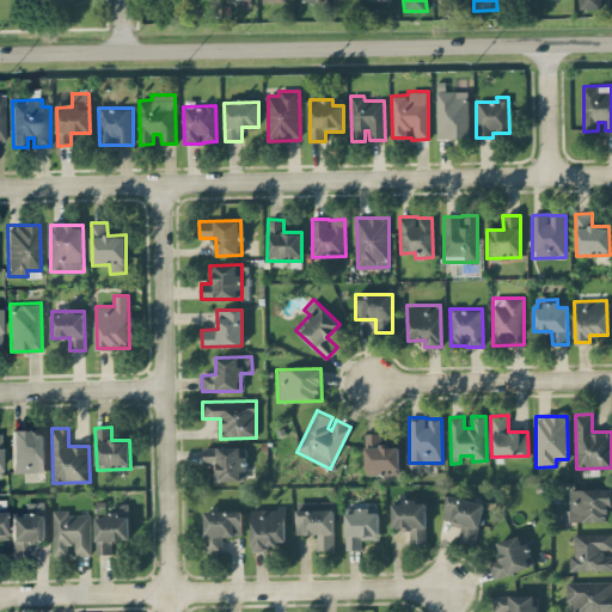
[(11,430),(13,472),(46,471),(43,429),(11,430)]
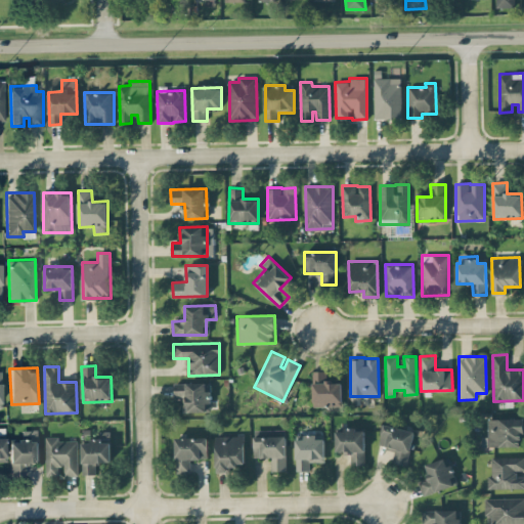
[(325,370),(312,370),(313,406),(342,405),(341,382),(326,382),(325,370)]
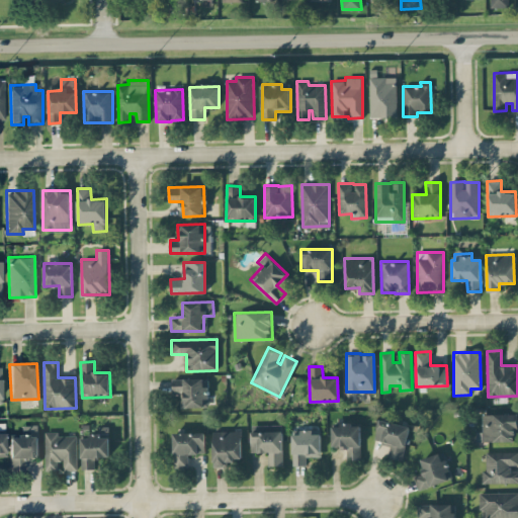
[(208,406),(207,377),(172,378),(173,393),(180,393),(180,407),(208,406)]
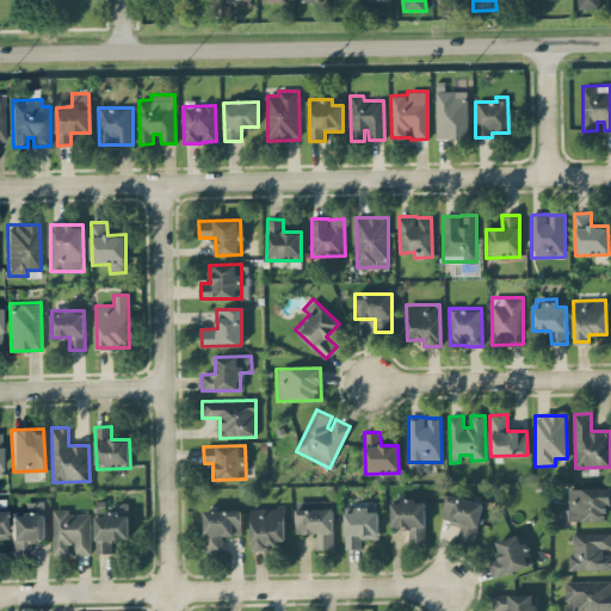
[(610,520),(609,488),(568,488),(569,520),(610,520)]
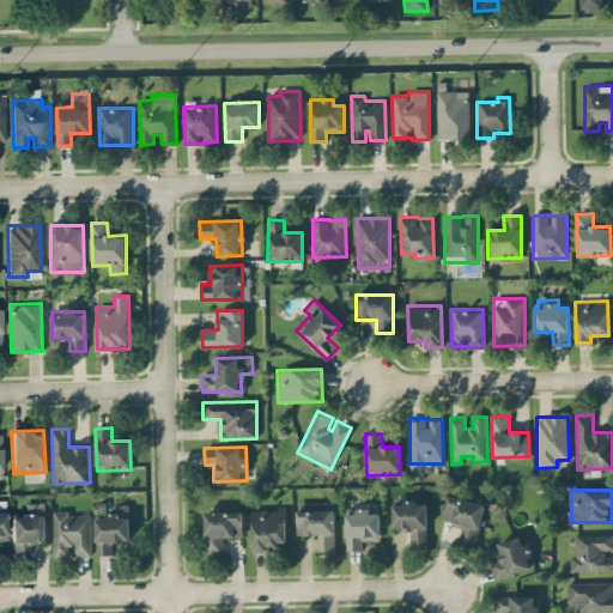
[(485,504),(449,496),(443,522),(462,526),(459,541),(475,545),(485,504)]
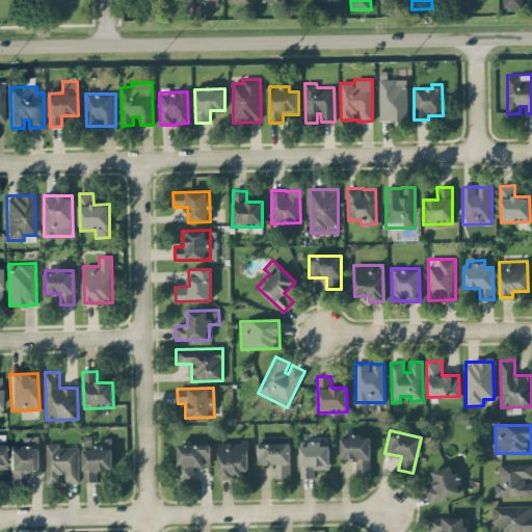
[(9,447),(10,482),(25,481),(24,469),(40,469),(38,435),(23,435),(23,447),(9,447)]
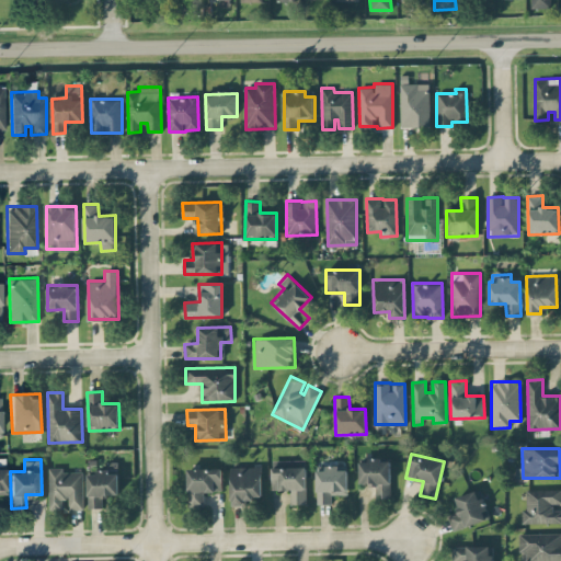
[(305,459),(272,460),(272,490),(290,489),(290,504),(307,504),(305,459)]
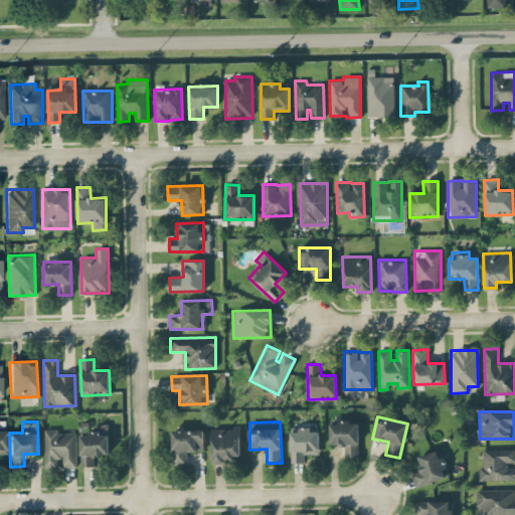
[(329,421),(330,445),(344,444),(344,457),(358,457),(357,421),(329,421)]
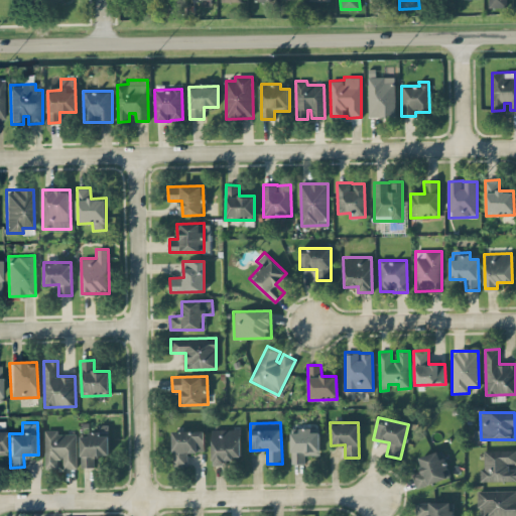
[(212,429),(213,465),(226,465),(226,458),(240,458),(239,428),(212,429)]
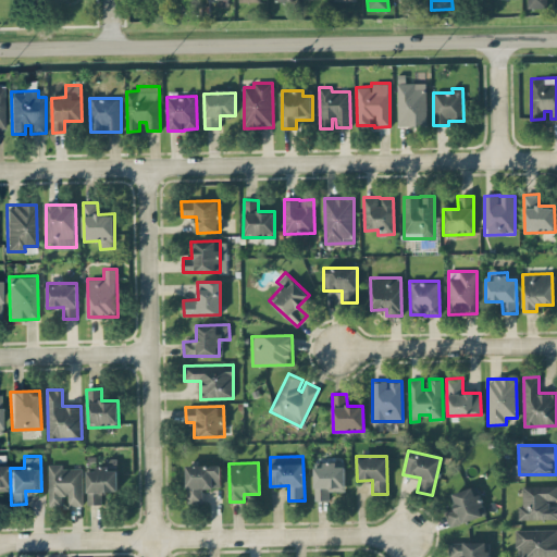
[(82,468),(62,469),(61,463),(48,465),(49,506),(62,506),(62,495),(67,495),(67,505),(83,505),(82,468)]
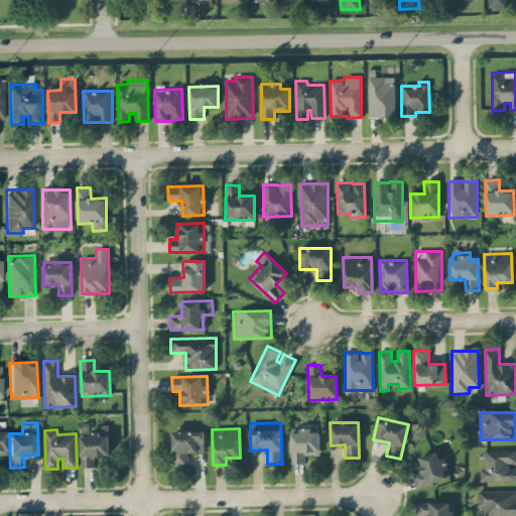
[(291,464),(305,463),(305,455),(319,455),(319,429),(290,430),(291,464)]
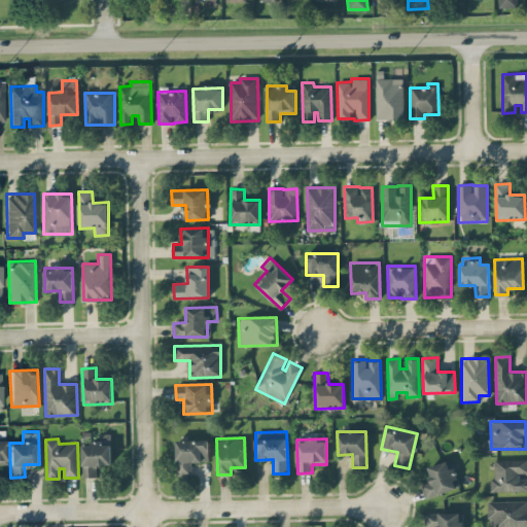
[(191,476),(190,461),(209,461),(208,440),(176,440),(177,476),(191,476)]
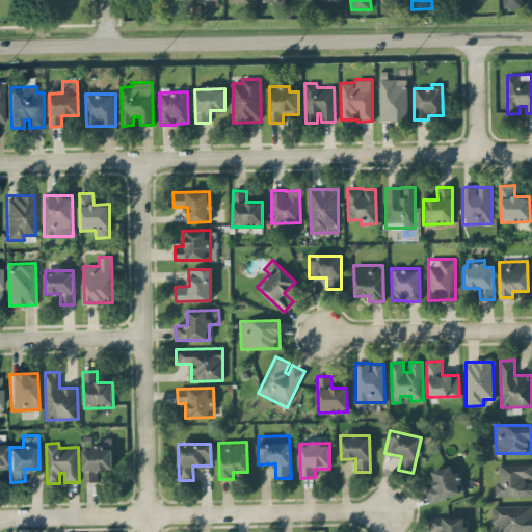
[(82,448),(83,482),(98,481),(98,470),(112,470),(112,449),(102,450),(102,448),(82,448)]
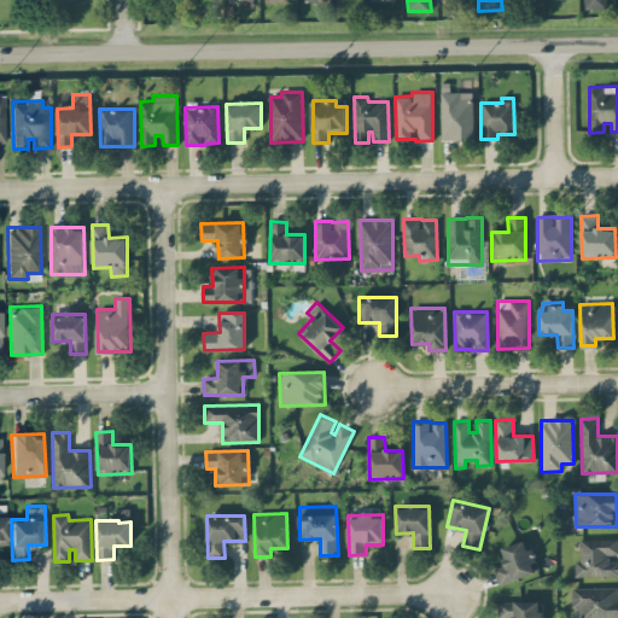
[(501,547),(506,565),(494,569),(499,583),(538,571),(529,538),(501,547)]
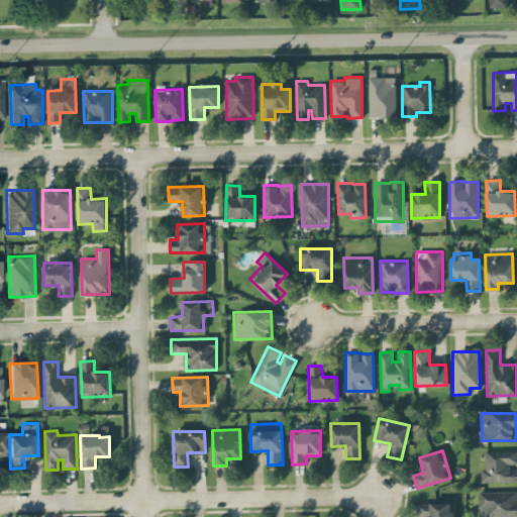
[(516,482),(516,467),(516,450),(485,451),(485,470),(481,470),(481,482),(516,482)]
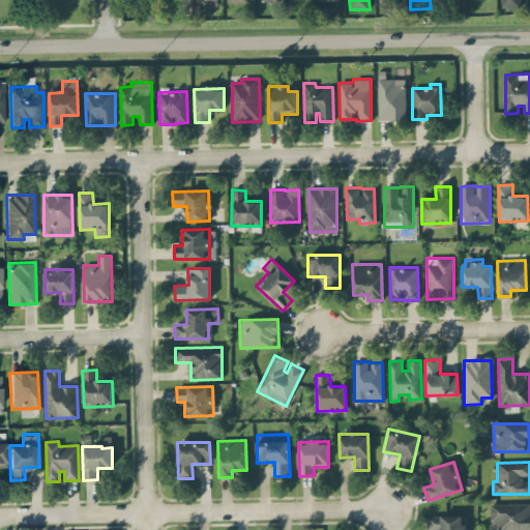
[(529,529),(529,503),(490,504),(490,522),(498,522),(497,529),(529,529)]
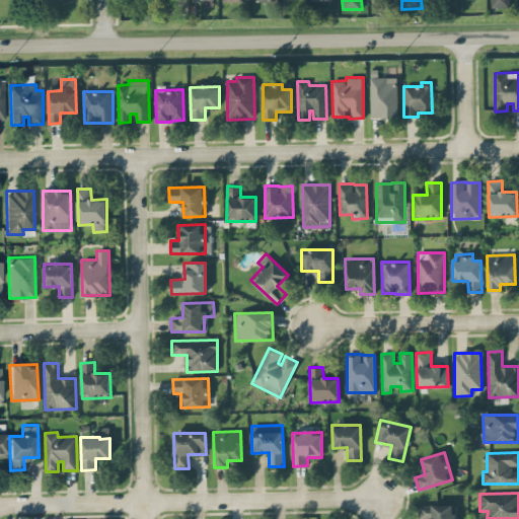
[(419,518),(454,518),(454,505),(419,505),(419,518)]
